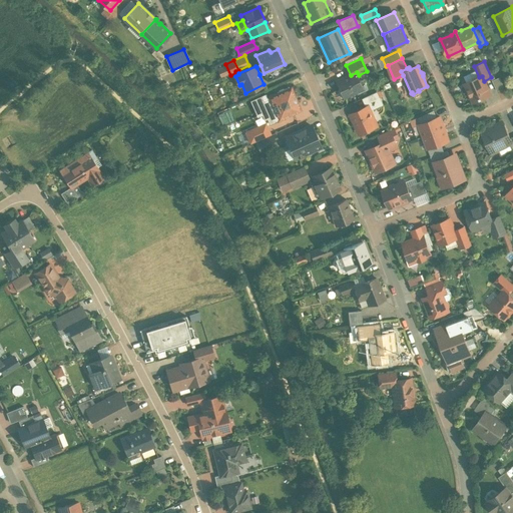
[(351,75),(337,81),(344,97),(359,90),(360,93),(368,89),(364,79),(361,81),(359,75),(357,72),(351,75)]
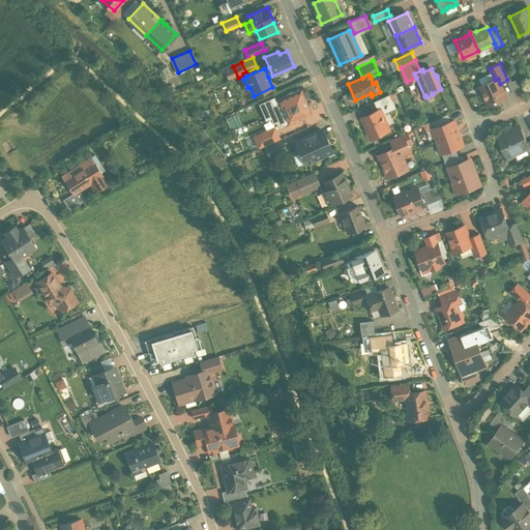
[(495,80),(481,86),(490,106),(506,97),(500,84),(498,79),(495,80)]
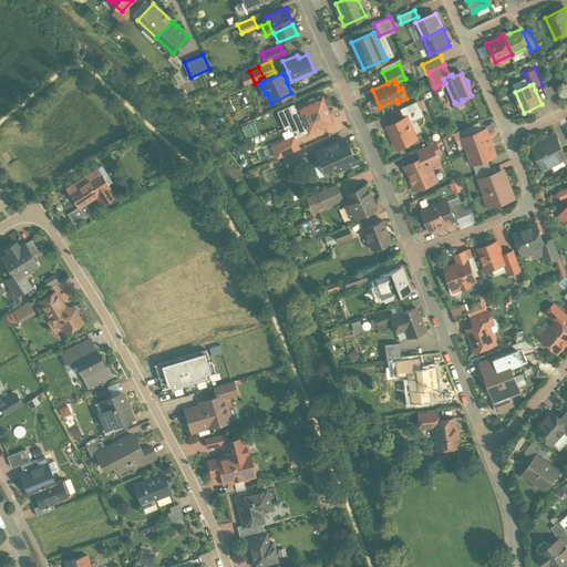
[(321,96),(305,104),(303,103),(279,113),(286,127),(294,124),(298,135),(307,132),(308,133),(316,130),(316,129),(332,121),(321,96)]
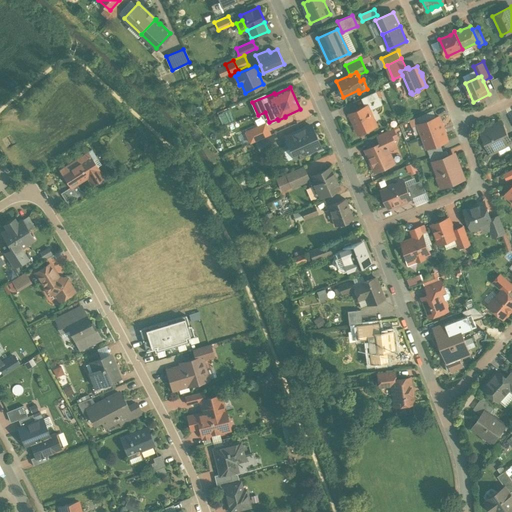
[(377,91),(362,98),(366,107),(368,106),(370,111),(383,104),(377,91)]
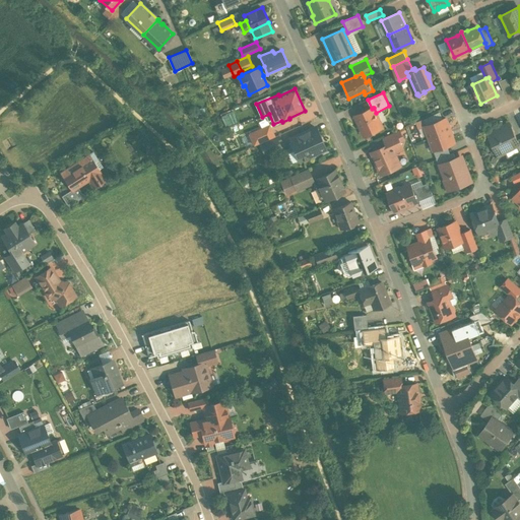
[(372,109),(356,116),(365,135),(382,127),(376,113),(374,108),(372,109)]
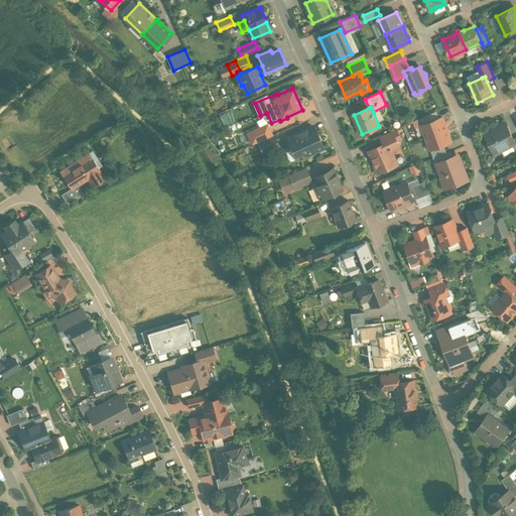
[(435,111),(419,118),(422,124),(438,118),(435,111)]
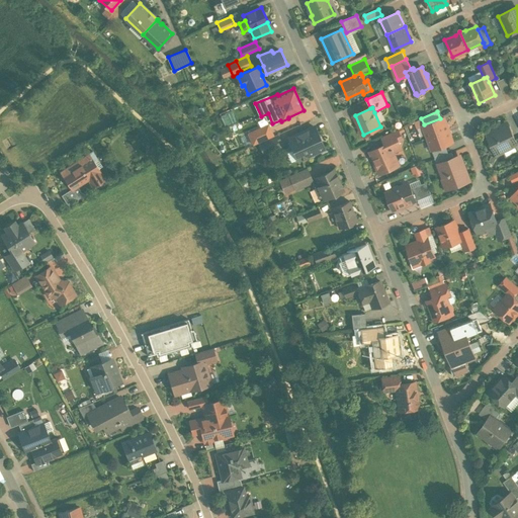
[(424,124),(428,138),(449,130),(444,117),(440,118),(424,124)]
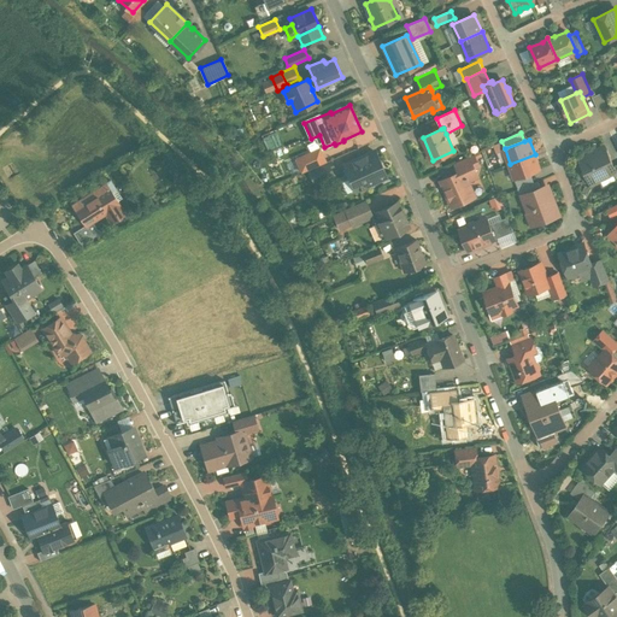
[(606,147),(580,159),(592,186),(613,175),(616,172),(616,171),(615,166),(606,147)]
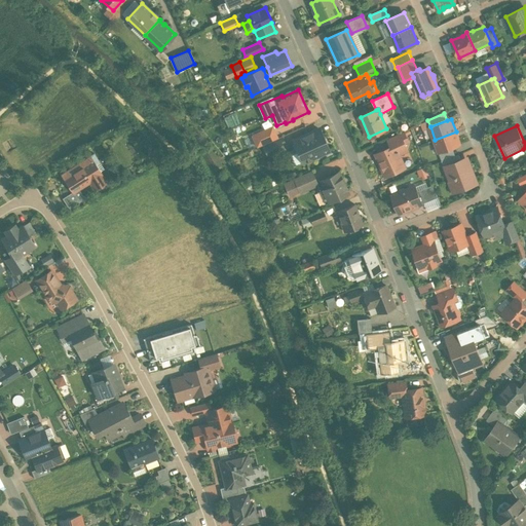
[(320,128),(293,140),(303,161),(329,150),(320,128)]
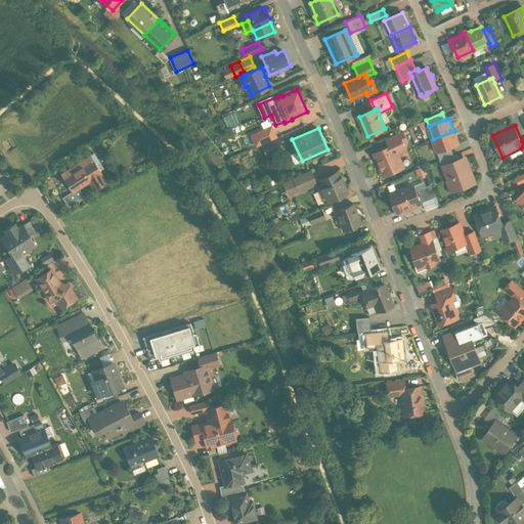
[(262,129),(251,134),(256,145),(276,136),(273,129),(264,133),(262,129)]
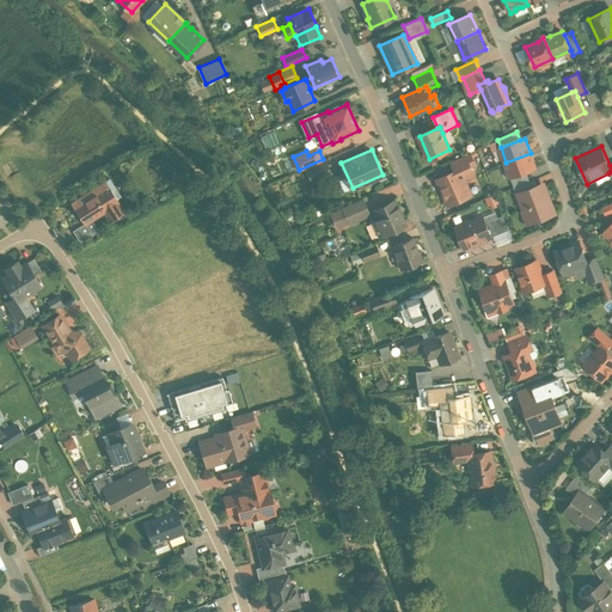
[(470,153),(452,161),(457,171),(471,164),(471,165),(475,163),(470,153)]
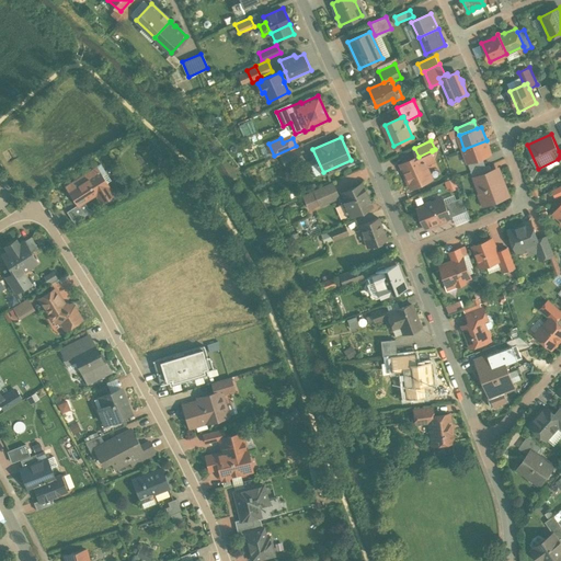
[(487,140),(464,149),(469,162),(483,157),(491,153),(487,140)]
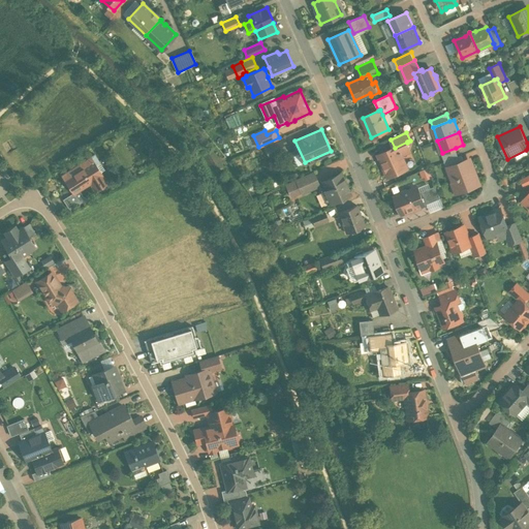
[(286,136),(274,143),(278,151),(290,145),(286,136)]
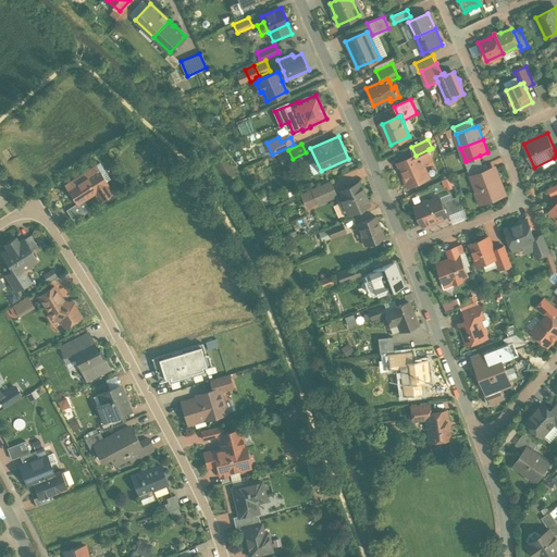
[(416,156),(399,162),(409,186),(430,177),(422,162),(430,159),(431,157),(429,150),(429,149),(416,156)]
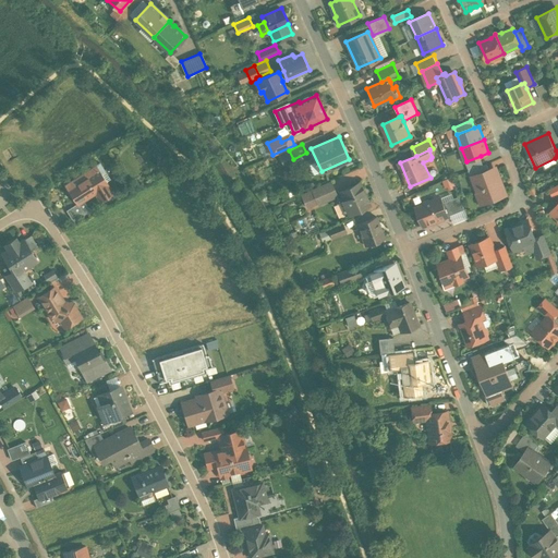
[(481,156),(466,161),(470,170),(484,165),(481,156)]
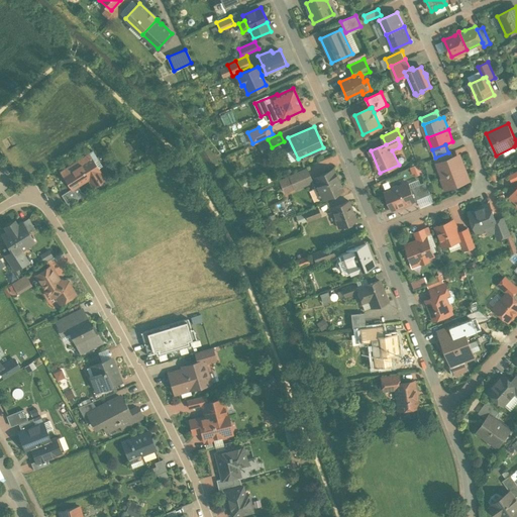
[(92,150),(60,172),(71,189),(77,185),(78,186),(89,180),(94,187),(106,179),(99,168),(94,161),(97,159),(92,150)]
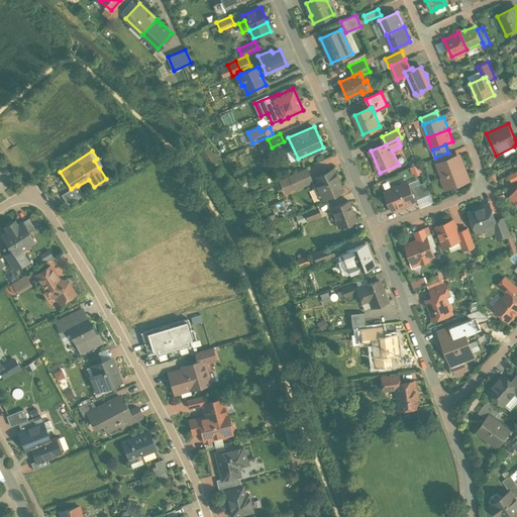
[(435,158),(434,158),(437,165),(440,164),(439,164),(453,159),(451,151),(448,152),(435,158)]
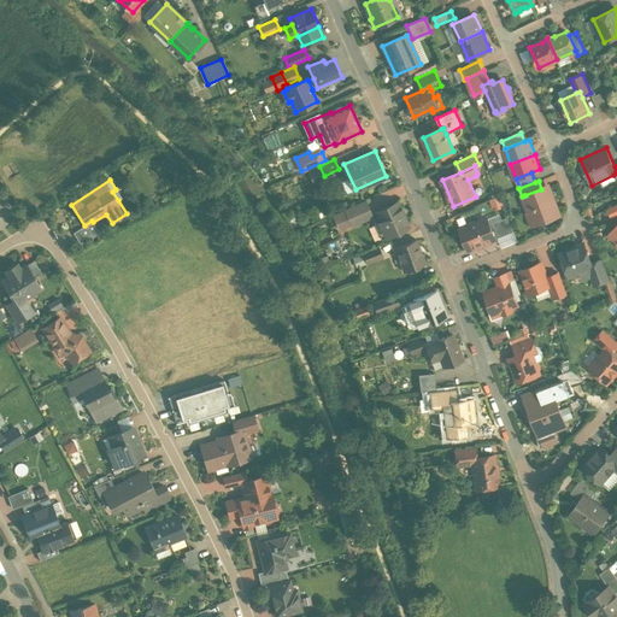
[(541,189),(524,195),(526,195),(530,211),(530,213),(534,223),(558,213),(547,187),(541,189)]
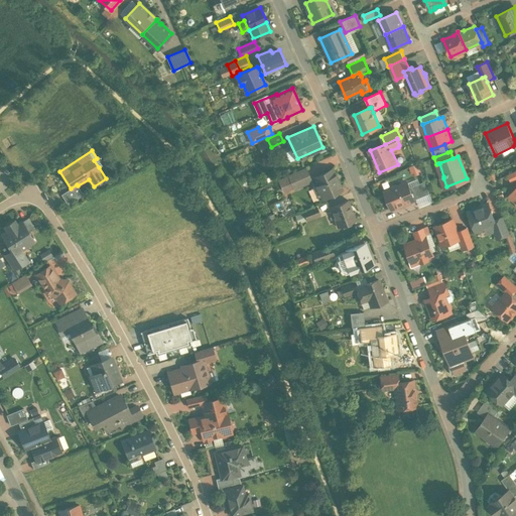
[(305,168),(279,179),(284,191),(294,186),(294,188),(311,180),(305,168)]
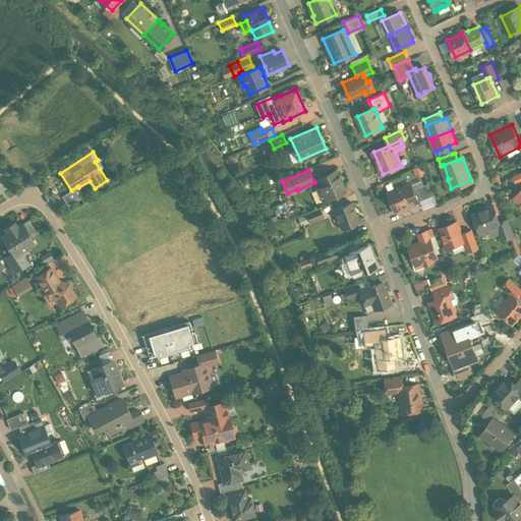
[(336,170),(317,178),(327,199),(345,191),(336,170)]
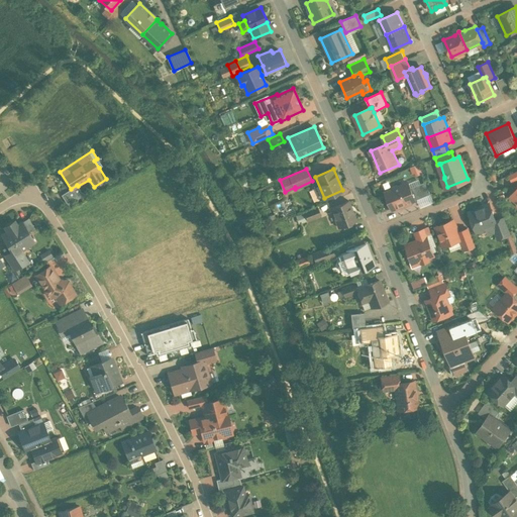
[(426,182),(411,188),(415,200),(430,194),(426,182)]
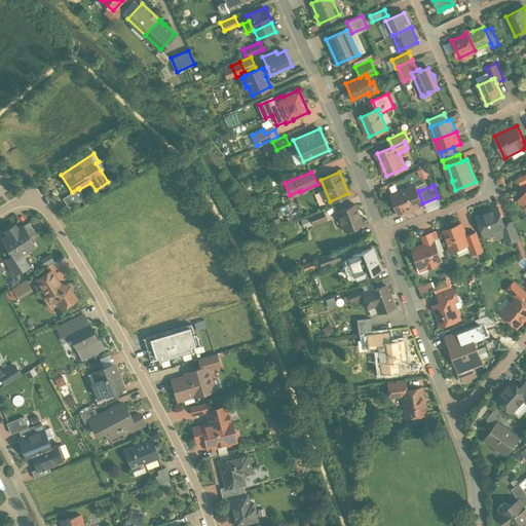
[(416,186),(407,190),(407,189),(405,188),(400,190),(399,192),(400,193),(392,195),(399,213),(422,203),(418,191),(416,186)]
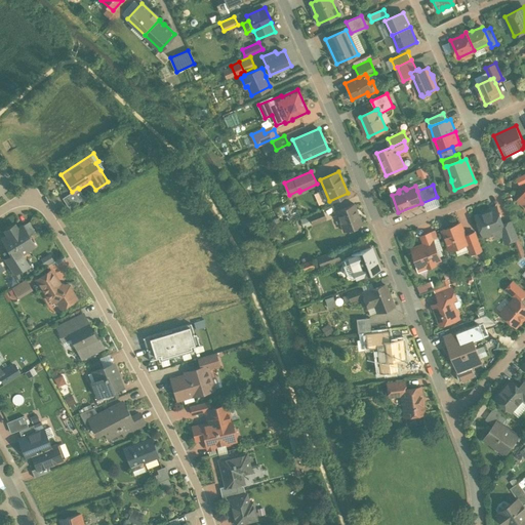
[(72,192),(63,198),(68,207),(93,191),(92,190),(83,195),(79,189),(78,188),(72,192)]
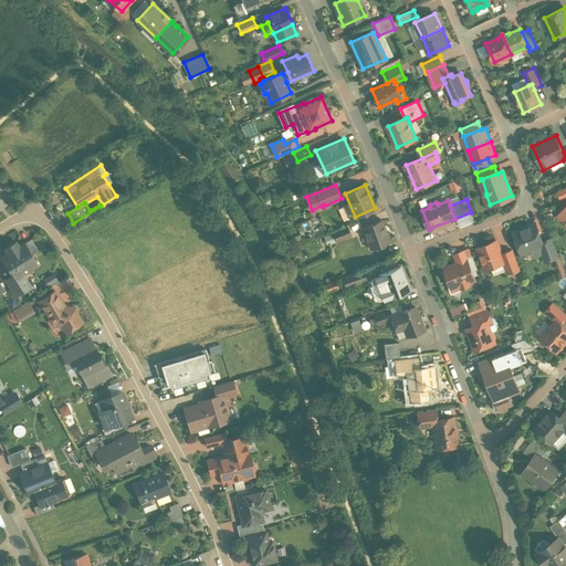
[(381,219),(363,227),(370,249),(390,241),(381,219)]
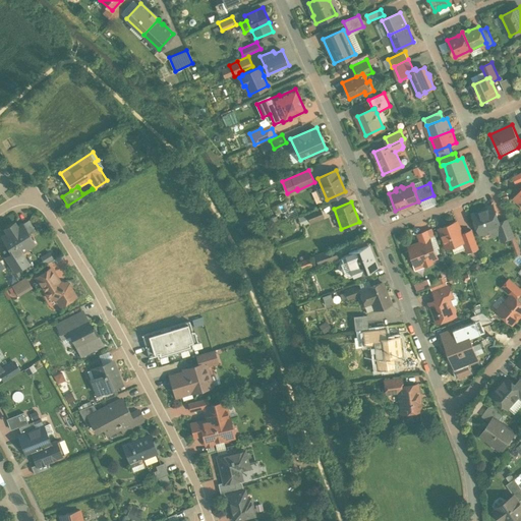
[(494,206),(481,210),(481,211),(473,214),(480,233),(482,232),(484,233),(489,231),(490,229),(498,227),(501,226),(500,222),(494,206)]
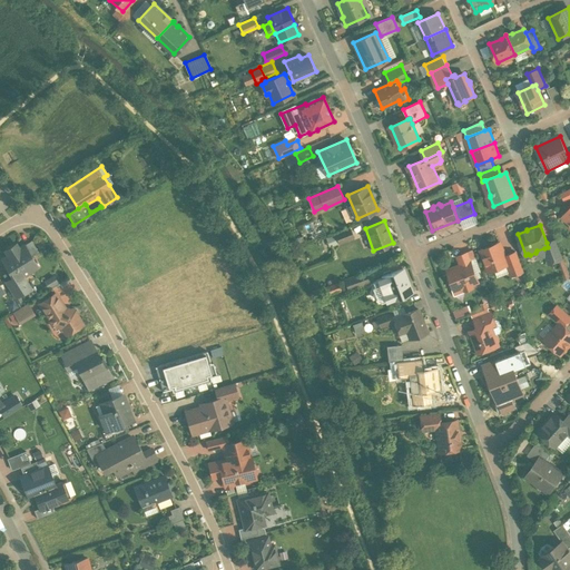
[(351,228),(336,234),(340,243),(354,237),(351,228)]
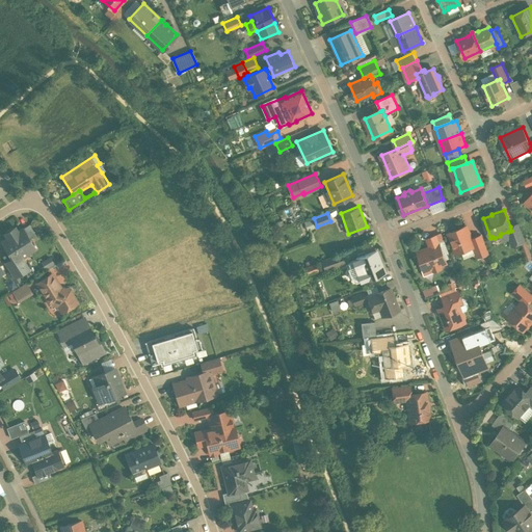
[(519,223),(510,227),(511,231),(508,232),(513,246),(526,241),(519,223)]
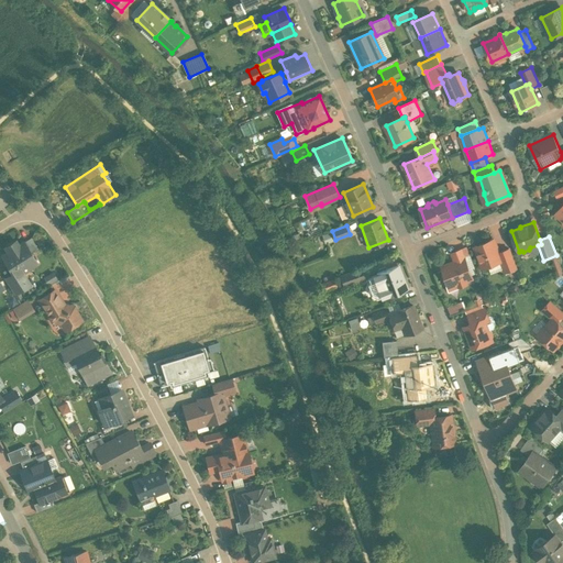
[(39,249),(31,238),(24,242),(24,243),(25,242),(32,253),(35,251),(39,249)]
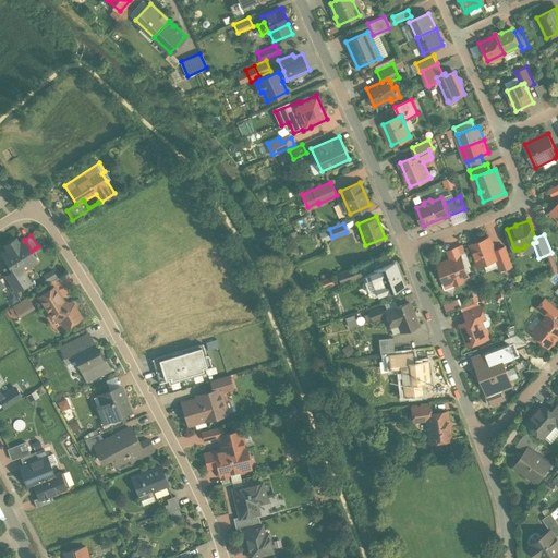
[(490,238),(471,244),(480,265),(497,258),(498,258),(495,251),(490,238)]
